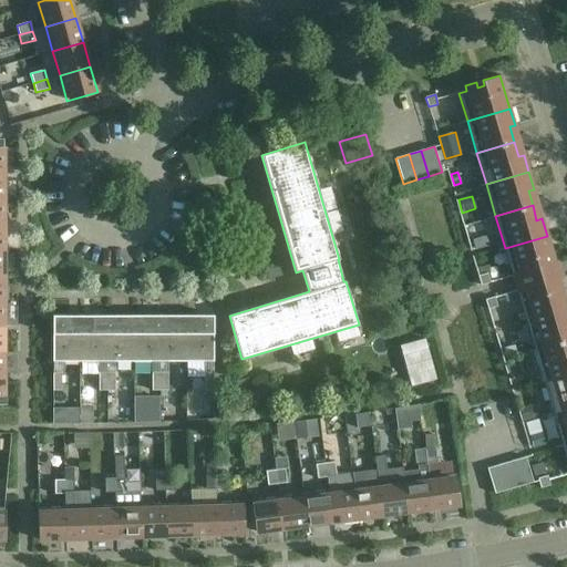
[(505,248),(513,276),(555,264),(547,236),(505,248)]
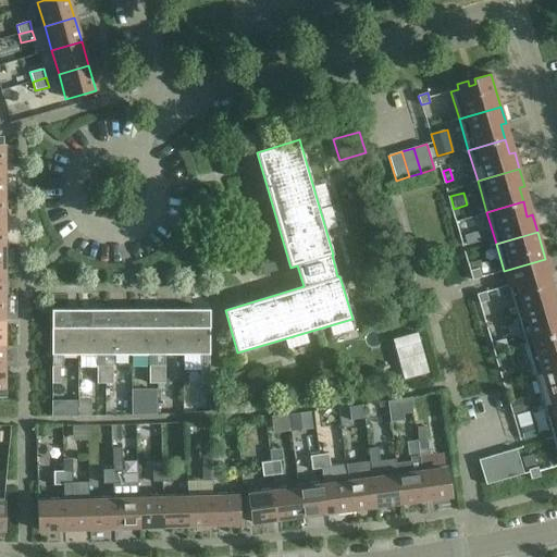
[(479,243),(477,233),(465,237),(468,247),(479,243)]
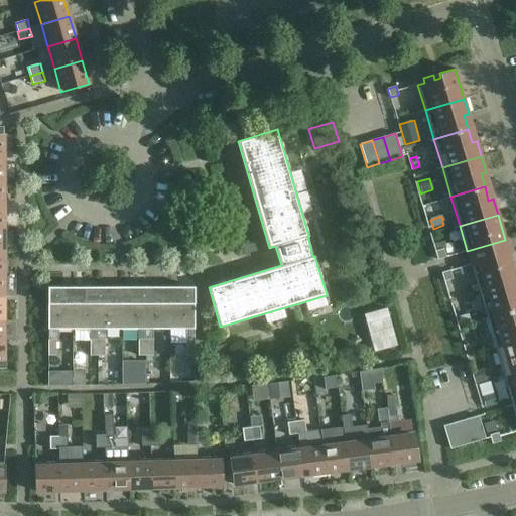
[(452,243),(445,245),(447,253),(454,252),(452,243)]
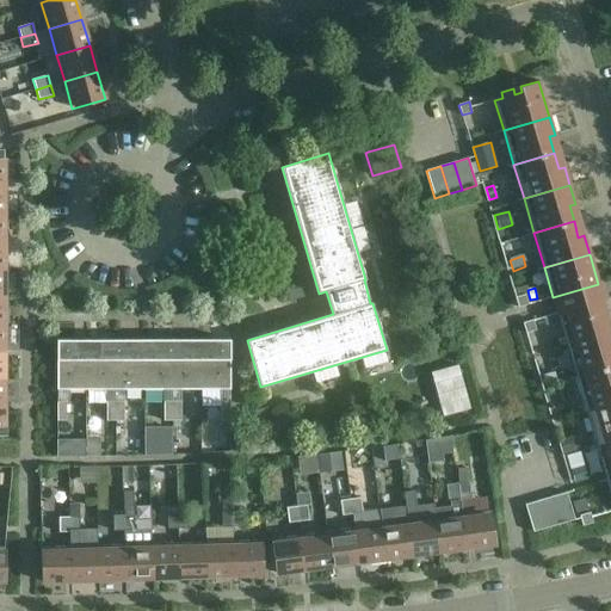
[(525,294),(514,297),(518,308),(529,304),(525,294)]
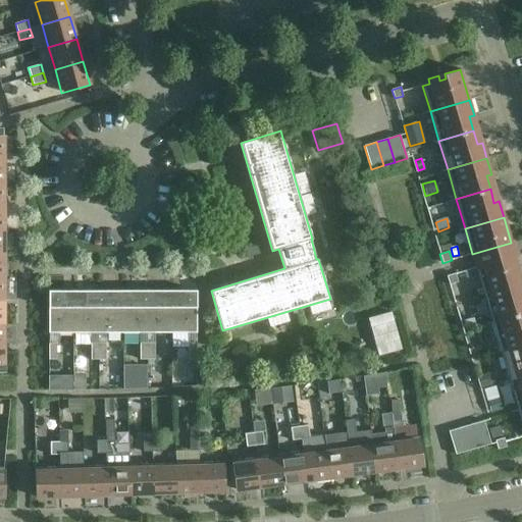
[(476,267),(483,293),(521,281),(521,279),(515,256),(476,267)]
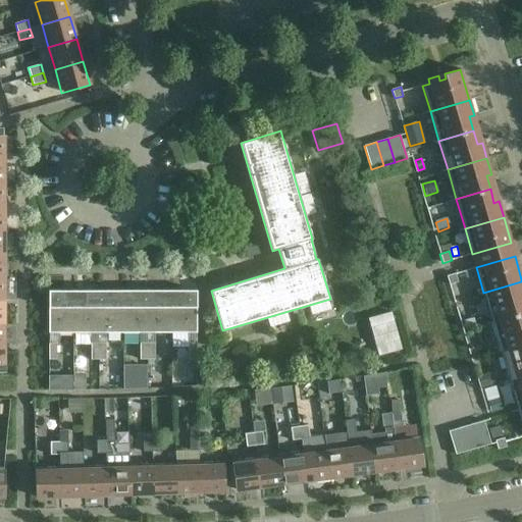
[(400,269),(383,271),(385,289),(402,286),(400,269)]
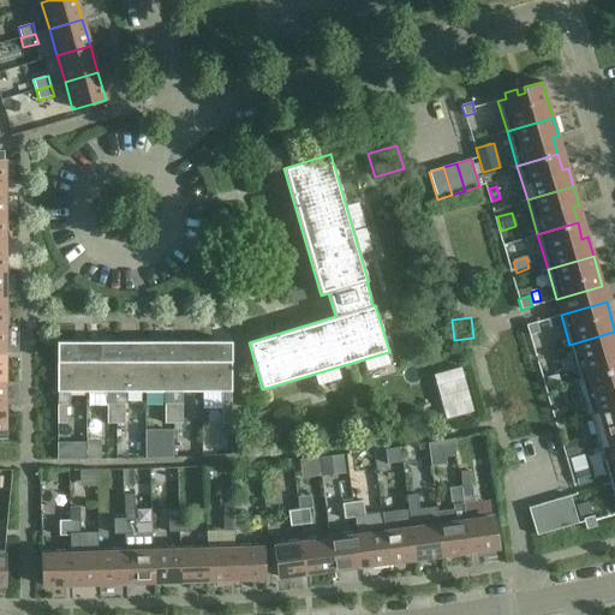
[(537,322),(526,326),(529,336),(539,333),(537,322)]
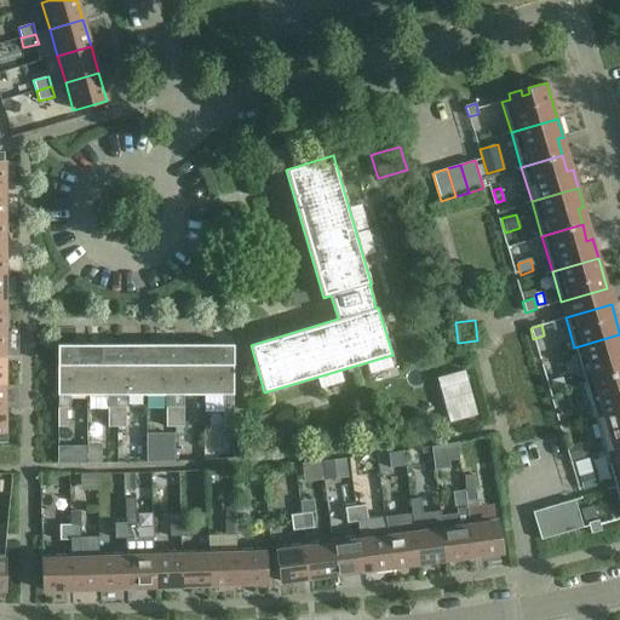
[(619,334),(574,348),(585,383),(619,372),(619,334)]
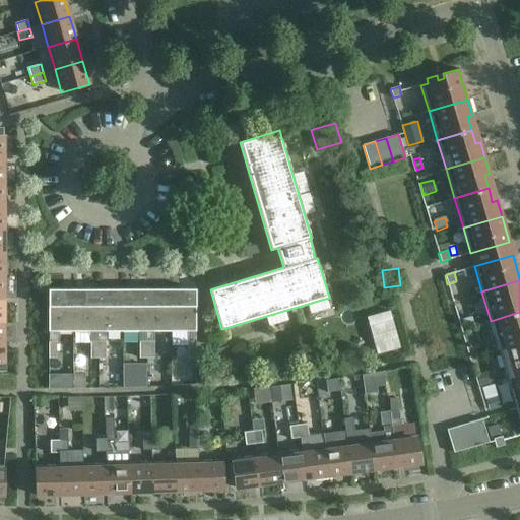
[(49,332),(73,332),(73,289),(48,289),(49,332)]
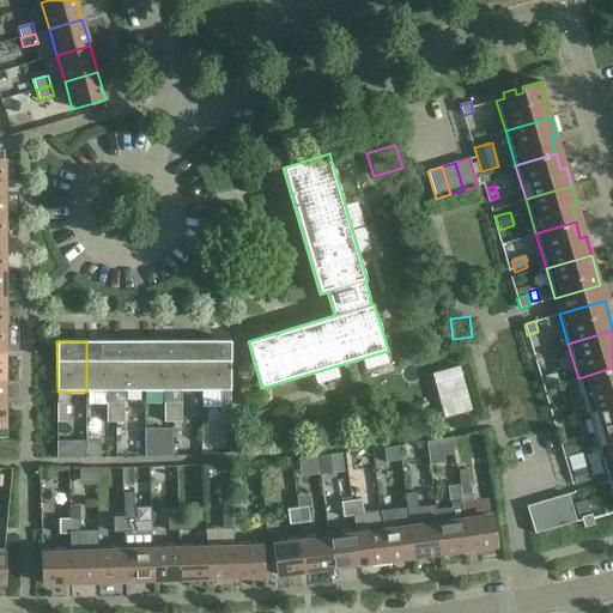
[(86,392),(115,392),(115,341),(86,341),(86,392)]
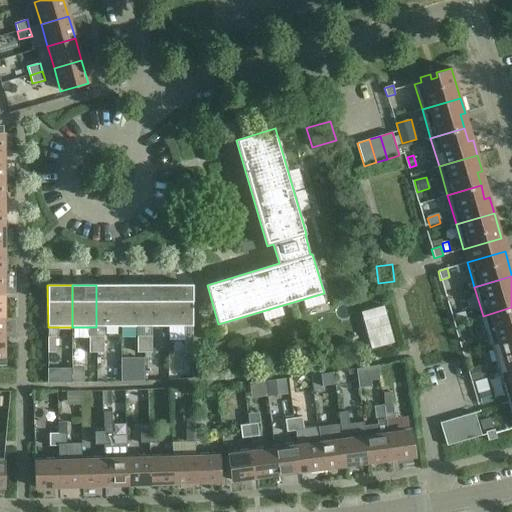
[(96,327),(120,327),(120,285),(96,285),(96,327)]
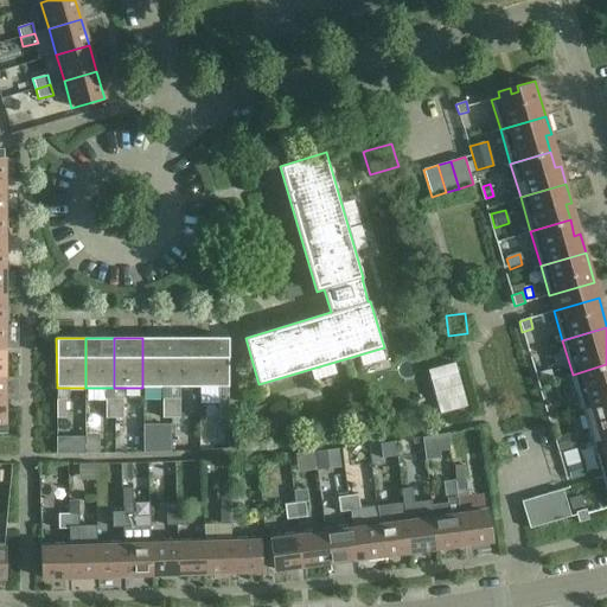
[(142,388),(171,388),(171,338),(142,338),(142,388)]
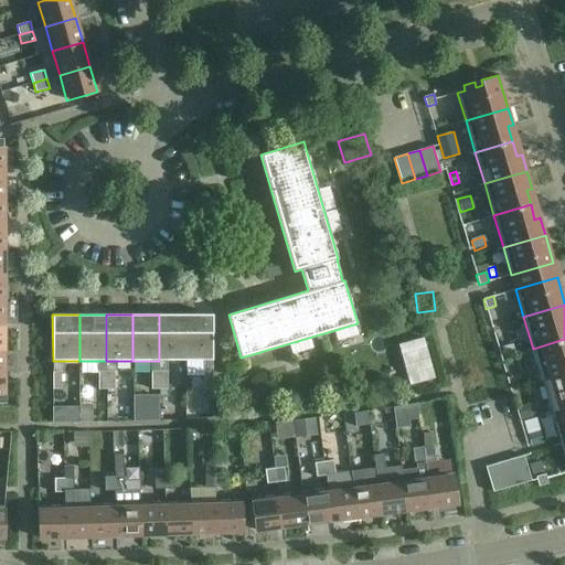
[(159,361),(185,361),(185,315),(159,315),(159,361)]
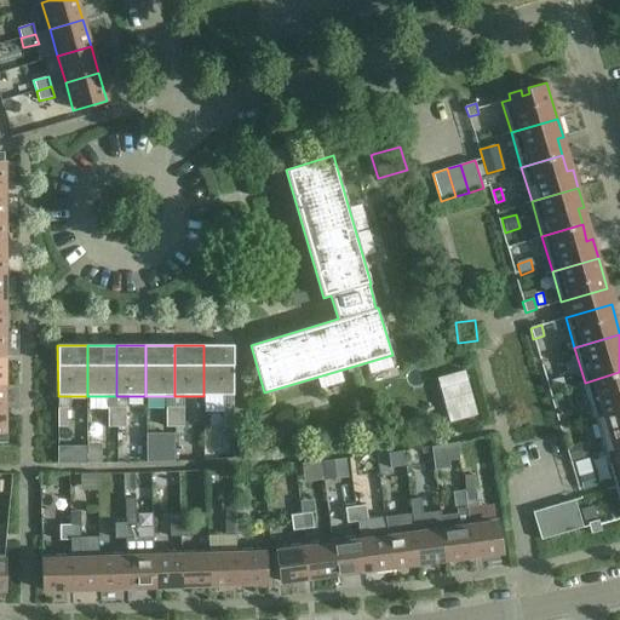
[(204,396),(234,396),(234,345),(204,345),(204,396)]
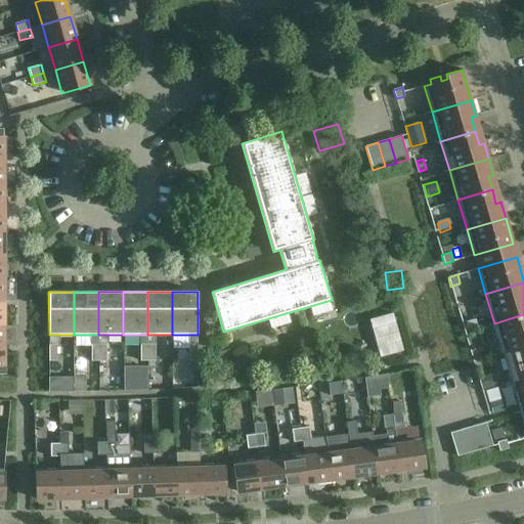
[(406,351),(395,312),(375,318),(386,357),(406,351)]
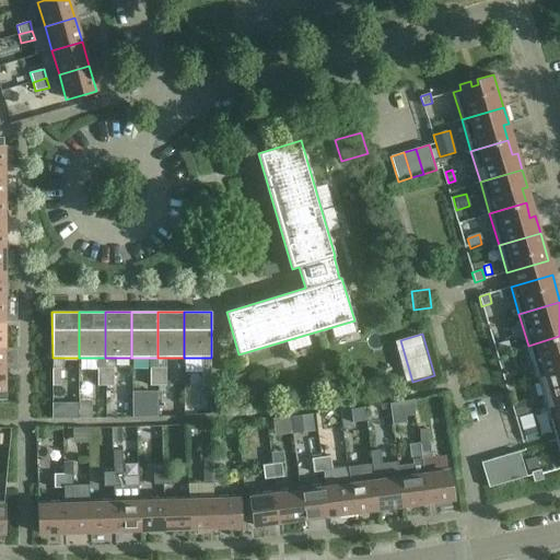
[(559,336),(528,346),(537,377),(559,370),(559,336)]
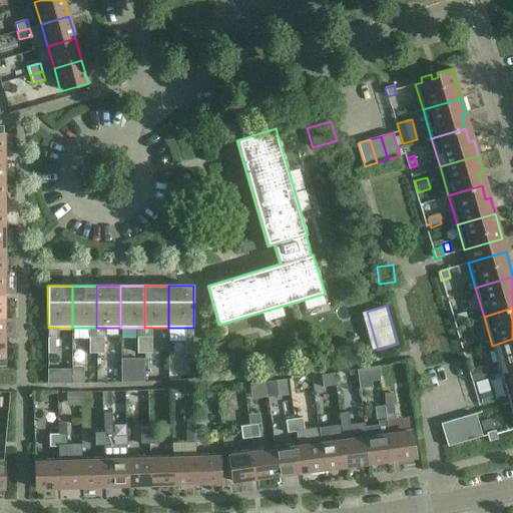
[(465,314),(455,317),(456,323),(467,320),(465,314)]
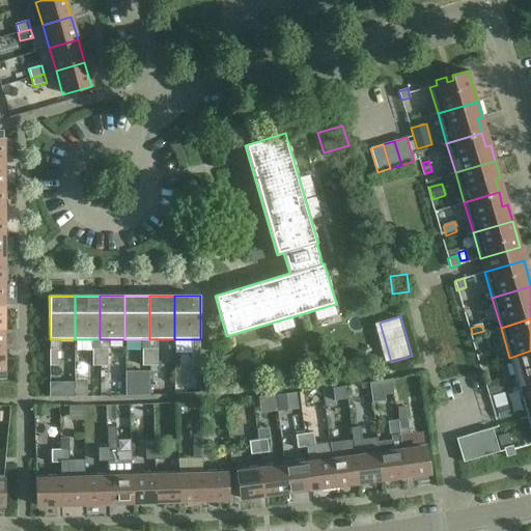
[(530,351),(509,358),(519,388),(530,384),(530,351)]
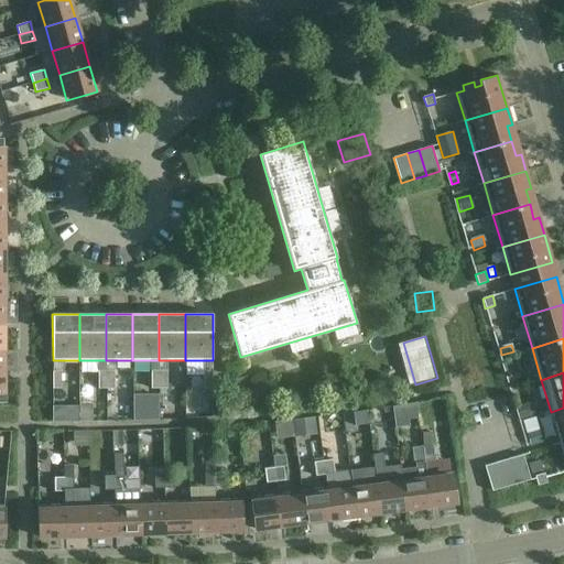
[(225,382),(228,396),(250,389),(246,376),(225,382)]
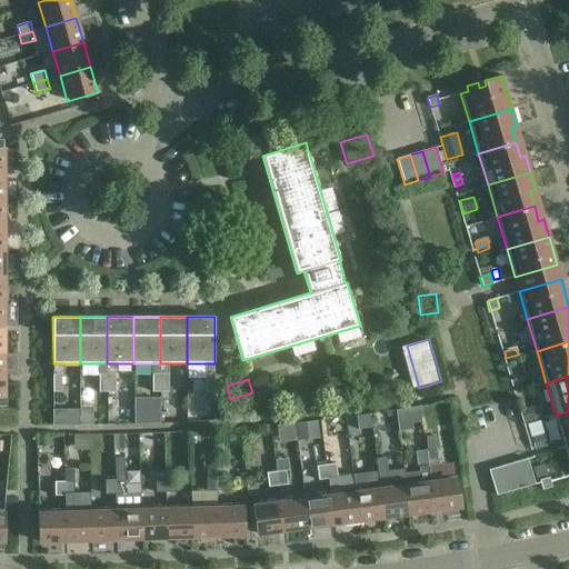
[(418,408),(396,411),(399,432),(411,430),(411,425),(420,422),(418,408)]
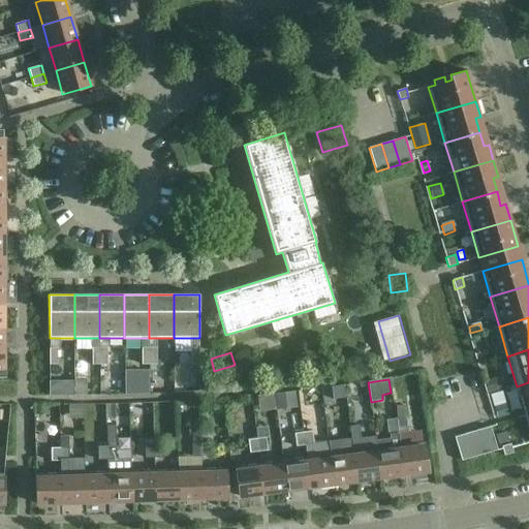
[(495,379),(485,381),(488,393),(498,390),(495,379)]
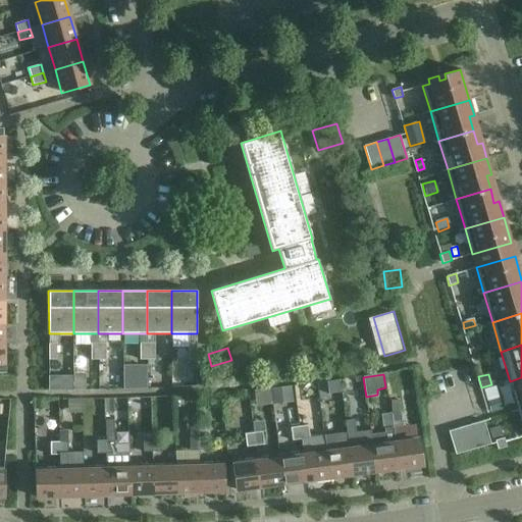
[(49,376),(49,390),(72,390),(72,376),(49,376)]
